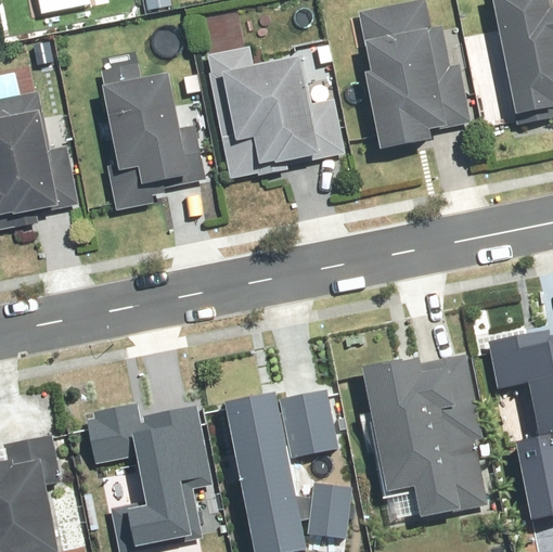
[(451,66),(444,26),(427,29),(421,0),(399,0),(355,9),(368,71),(359,72),(374,149),(426,138),(424,131),(474,120),(463,64),(451,66)]
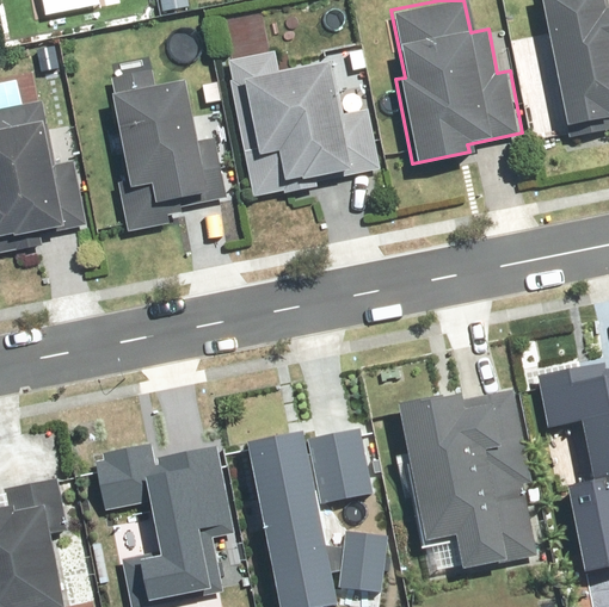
[(608,115),(608,0),(535,0),(551,84),(527,88),(535,140),(608,125),(608,115)]
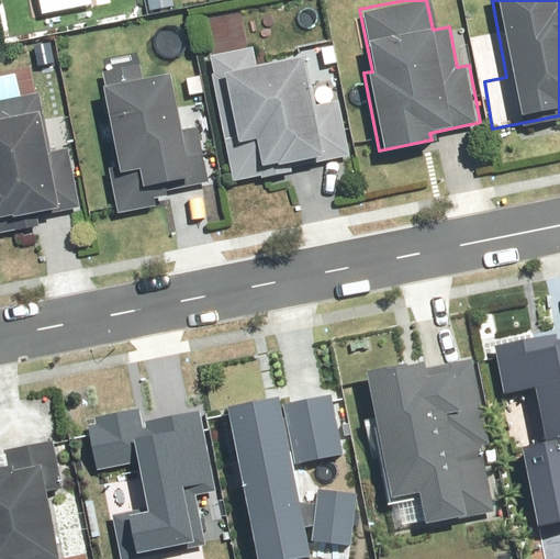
[(250,44),(212,52),(237,179),(356,155),(345,100),(326,103),(315,52),(255,64),(250,44)]
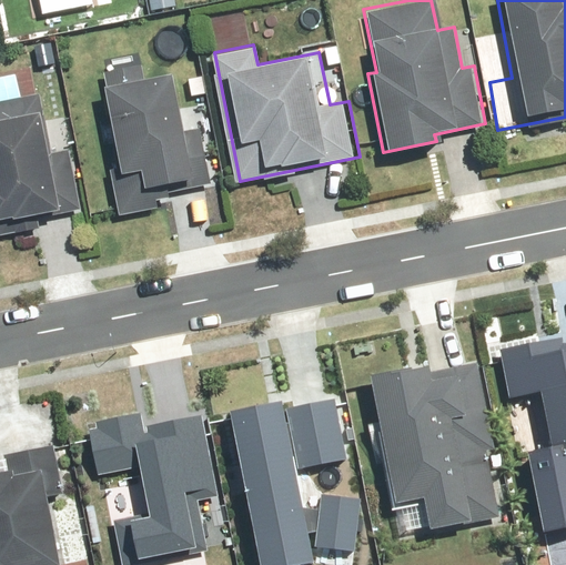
[(180,131),(169,73),(144,78),(141,62),(120,66),(123,81),(104,86),(120,174),(111,175),(119,215),(161,208),(158,193),(209,183),(199,128),(180,131)]
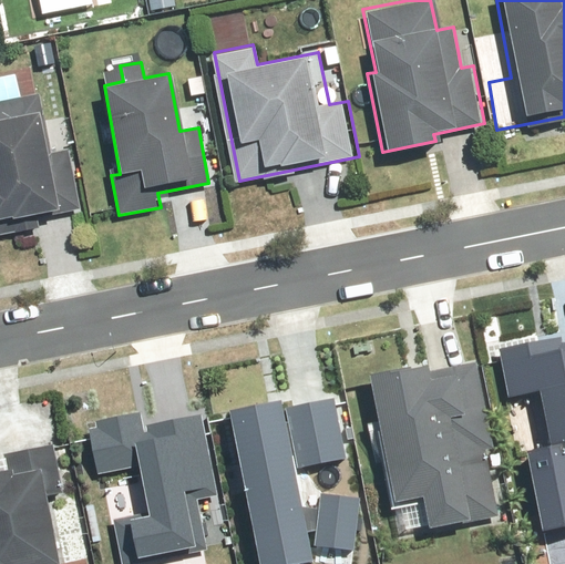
[(18,72),(0,74),(0,218),(81,208),(73,145),(49,149),(41,90),(20,92),(18,72)]
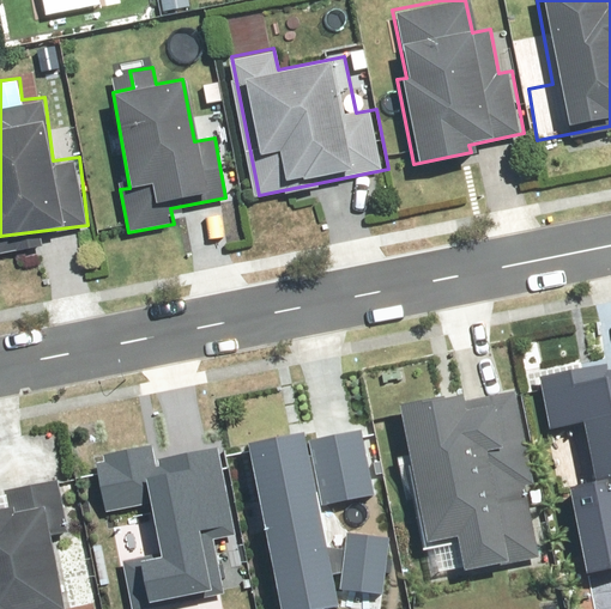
[(593,477),(561,485),(580,576),(610,568),(610,364),(606,365),(605,357),(537,371),(549,430),(581,422),(593,477)]
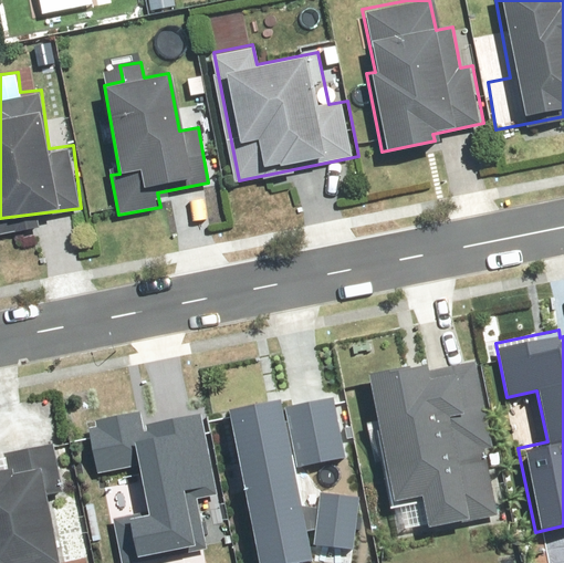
[(425,369),(423,361),(365,372),(390,504),(397,534),(498,514),(486,449),(492,448),(474,360),(425,369)]
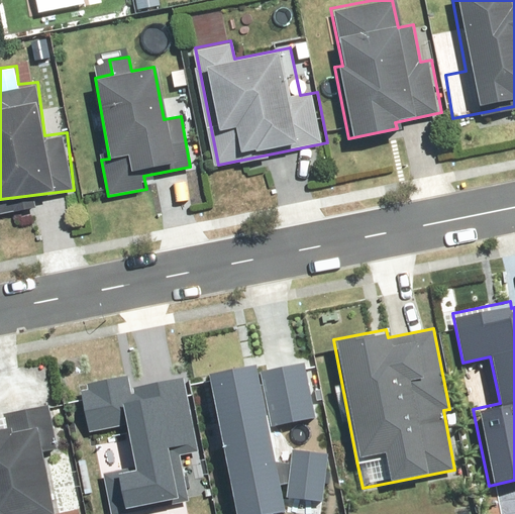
[(260,371),(256,371),(255,365),(204,375),(230,513),(284,513),(267,426),(325,415),(314,360),(260,371)]
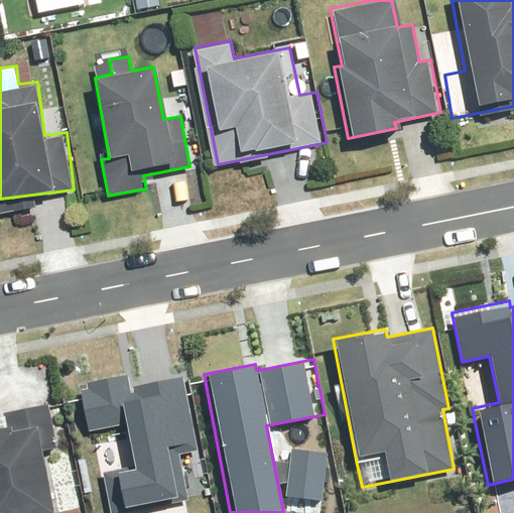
[(193,446),(181,374),(155,378),(158,394),(132,398),(128,373),(97,377),(98,386),(79,390),(85,427),(127,421),(134,466),(112,470),(118,510),(186,499),(178,449),(193,446)]
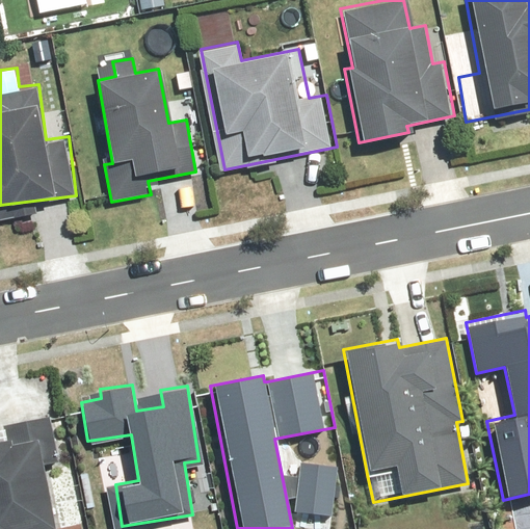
[(70,528),(47,414),(0,422),(0,528),(70,528)]
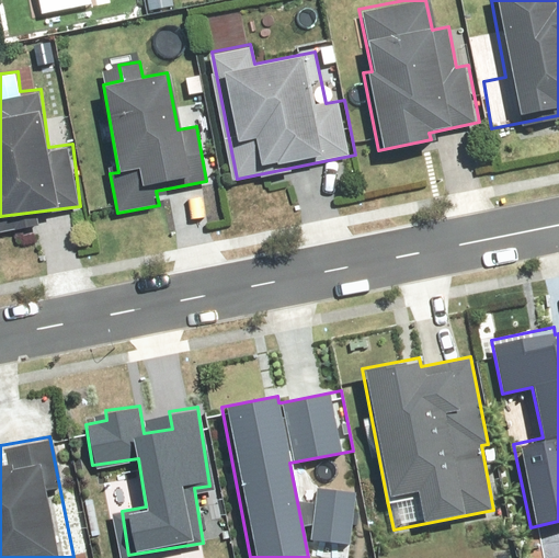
[(314,554),(341,557),(348,557),(357,490),(317,485),(309,538),(317,539),(314,554)]
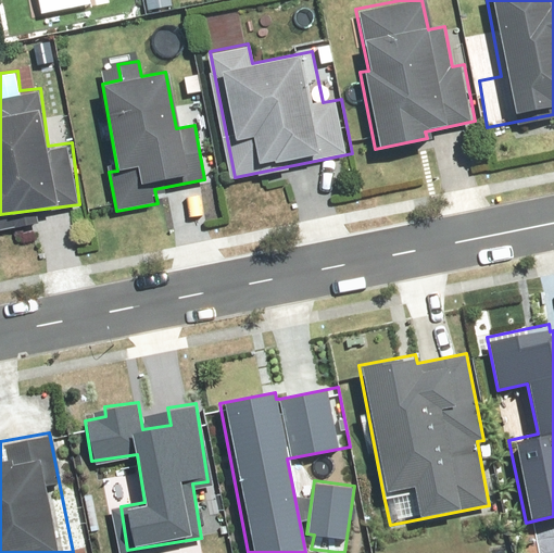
All buildings are outlined.
